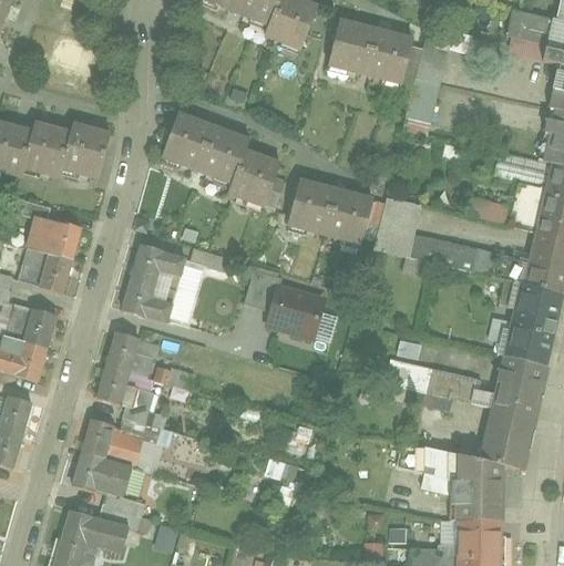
[(0,0),(0,35),(13,0),(0,0)]
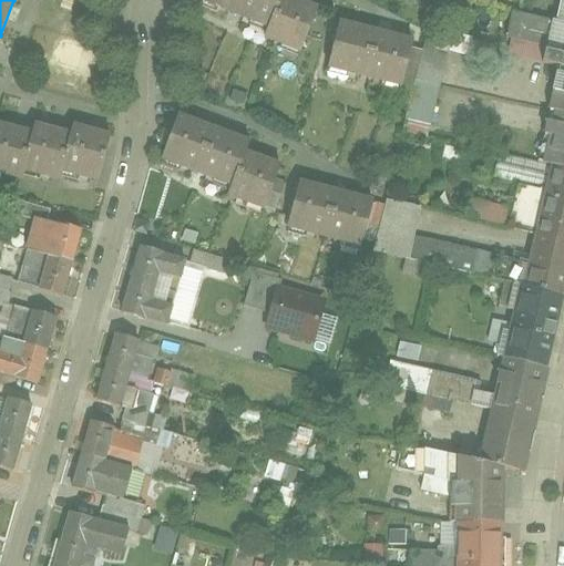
[(222,0),(273,21),(268,33),(303,48),(322,0),(222,0)]
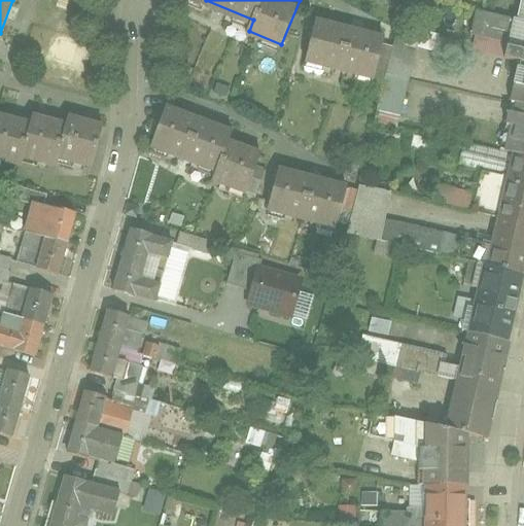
[(385,79),(395,36),(317,16),(306,60),(385,79)]
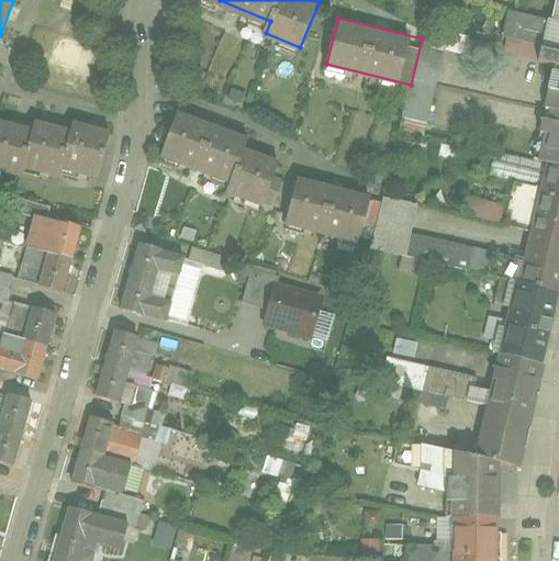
[(514,458),(558,276),(558,37),(527,177),(538,180),(518,262),(470,251),(472,240),(402,224),(394,255),(513,282),(489,386),(421,371),(424,357),(377,346),(369,379),(484,405),(473,450),(395,432),(386,475),(450,489),(444,543),(416,542),(415,560),(496,560),(498,455),(514,458)]
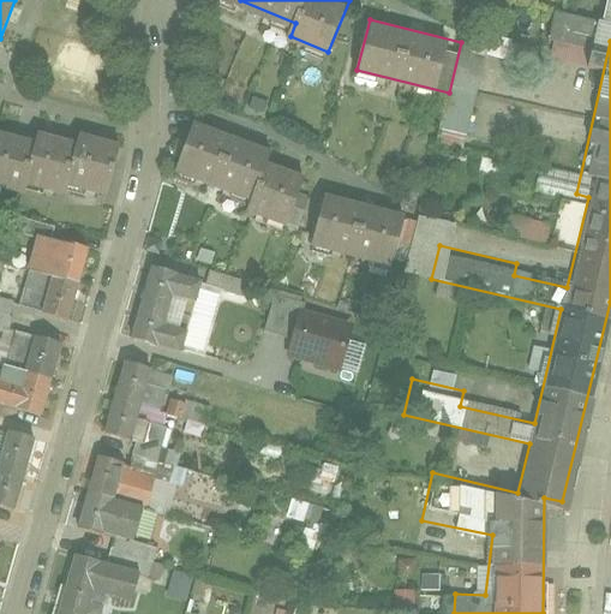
[(274,156),(277,145),(202,118),(183,167),(265,197),(259,214),(295,227),(316,172),(274,156)]
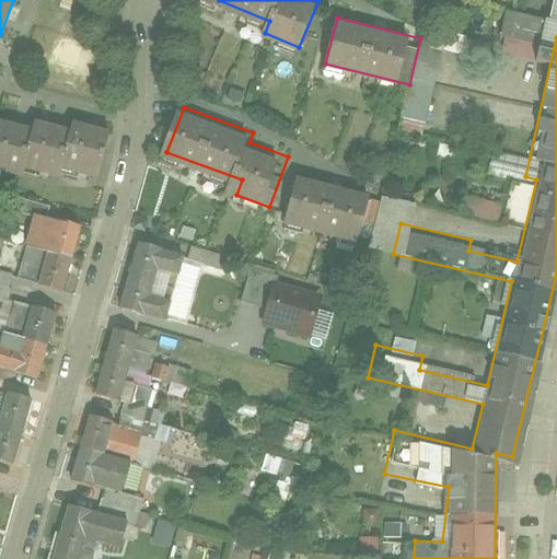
[(65,169),(101,178),(113,135),(74,125),(72,134),(37,124),(35,132),(0,123),(0,169),(25,176),(27,167),(64,176),(65,169)]
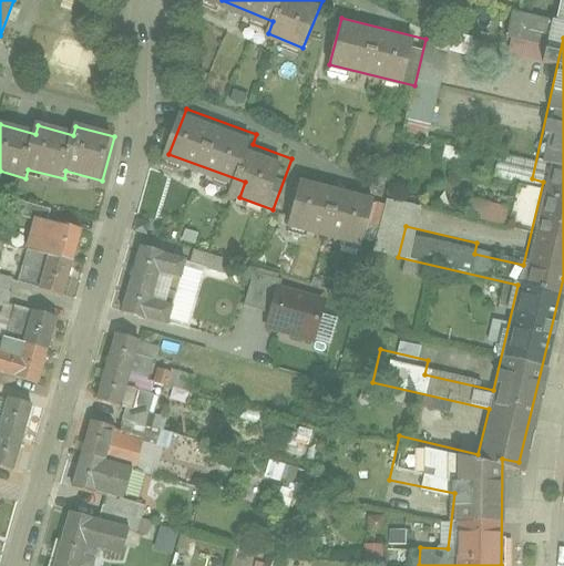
[(375,243),(386,197),(310,178),(299,224),(375,243)]
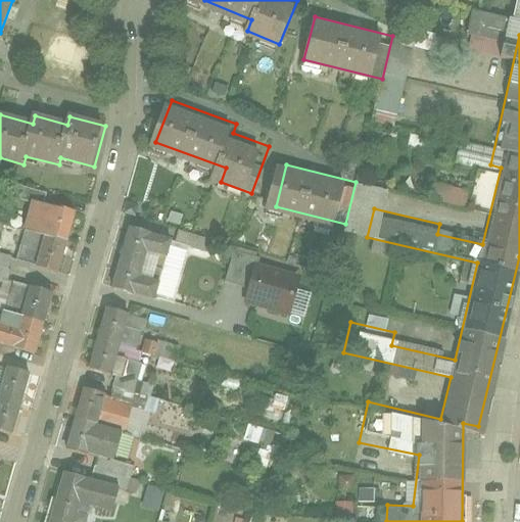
[(435,182),(431,198),(461,206),(465,190),(435,182)]
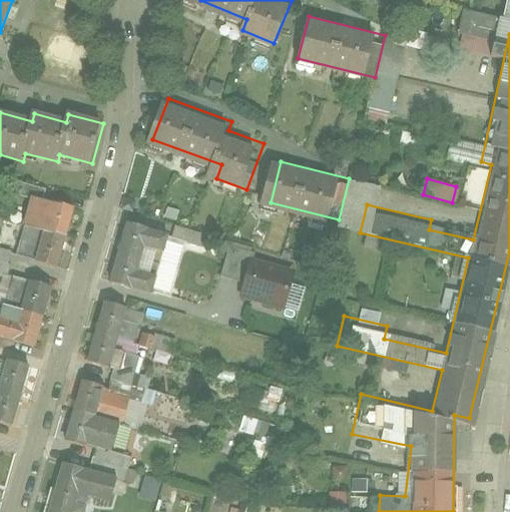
[(76,199),(50,192),(34,252),(61,260),(76,199)]
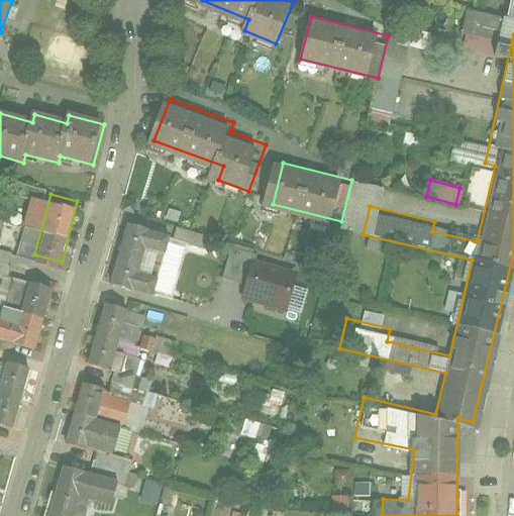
[(168,225),(128,214),(109,279),(148,290),(168,225)]
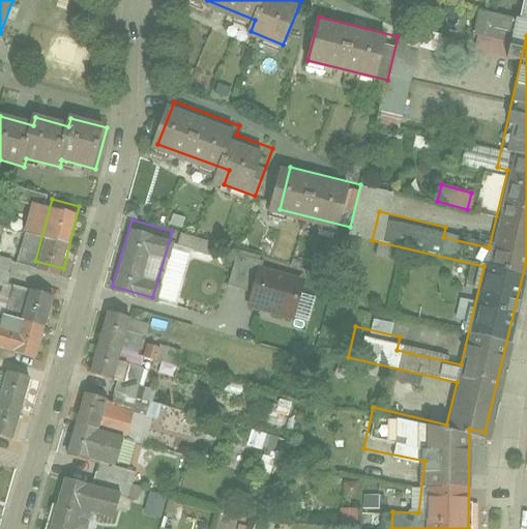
[(0,284),(7,286),(15,259),(0,255),(0,284)]
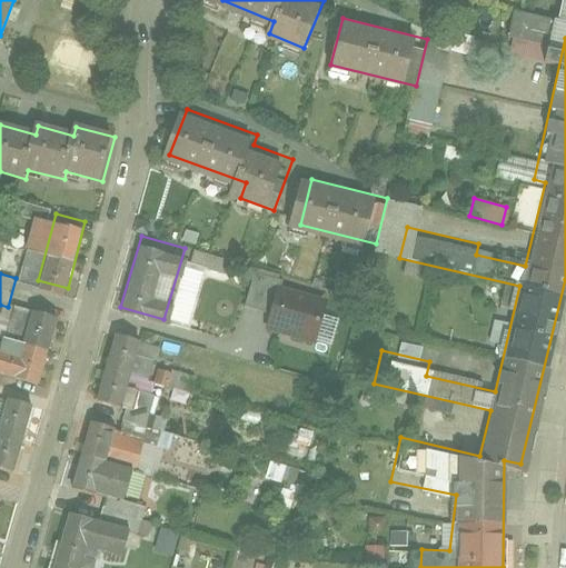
[(269,329),(319,342),(331,299),(280,286),(269,329)]
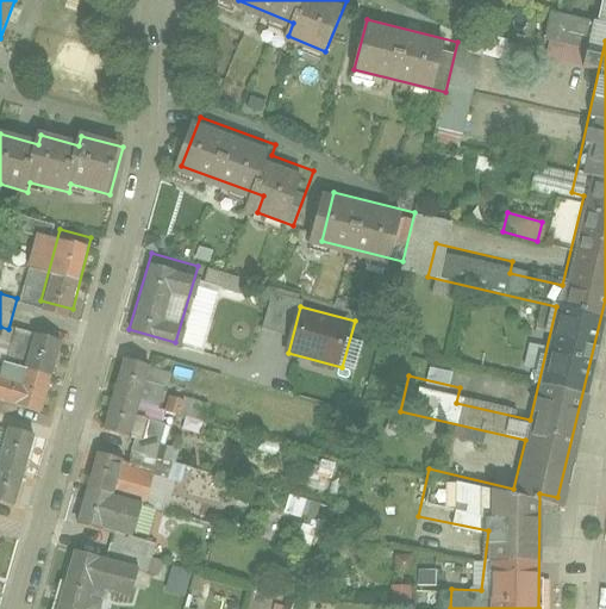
[(64,335),(16,322),(1,372),(0,371),(0,395),(44,408),(64,335)]
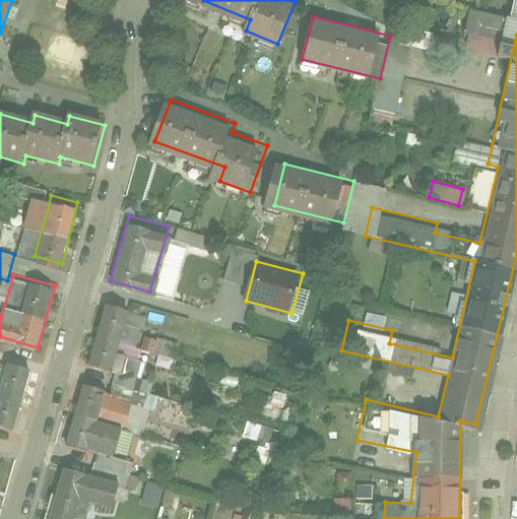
[(106,364),(123,302),(105,297),(88,359),(106,364)]
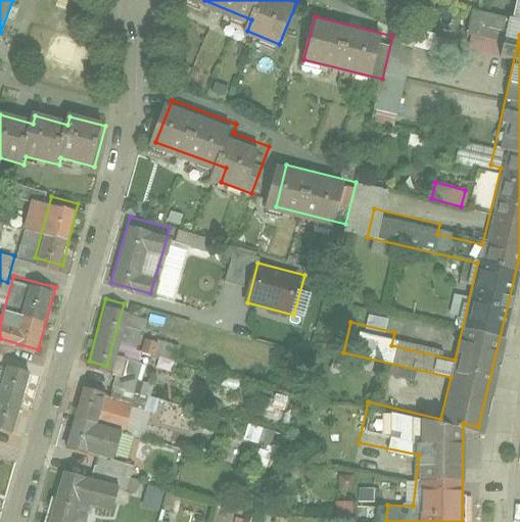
[(0,426),(17,431),(36,367),(5,359),(0,377),(0,426)]
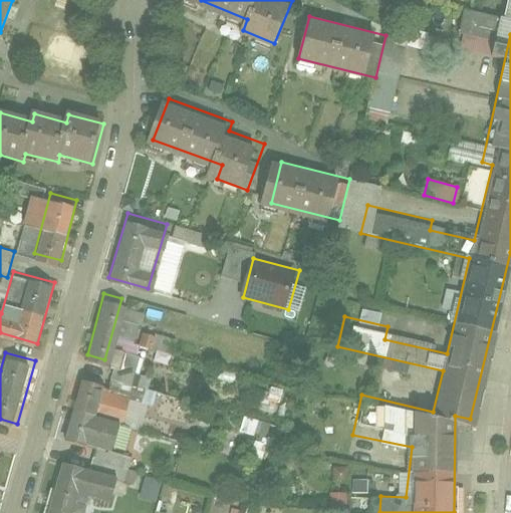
[(104,391),(79,385),(65,440),(118,454),(128,421),(98,414),(104,391)]
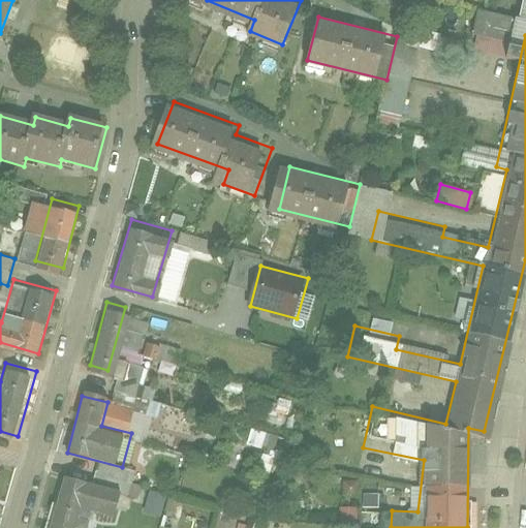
[(126,491),(65,471),(47,527),(76,527),(81,517),(114,527),(126,491)]
